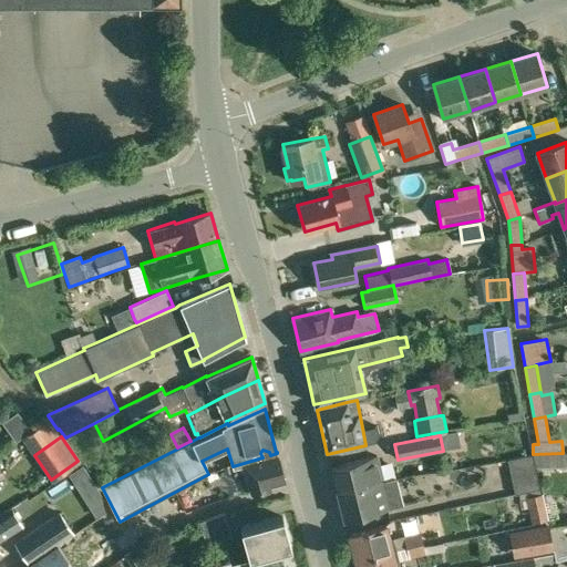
[(270,484),(285,481),(277,453),(270,455),(269,452),(263,450),(260,453),(263,457),(233,466),(228,467),(229,475),(241,482),(247,481),(250,492),(271,486),(270,484)]
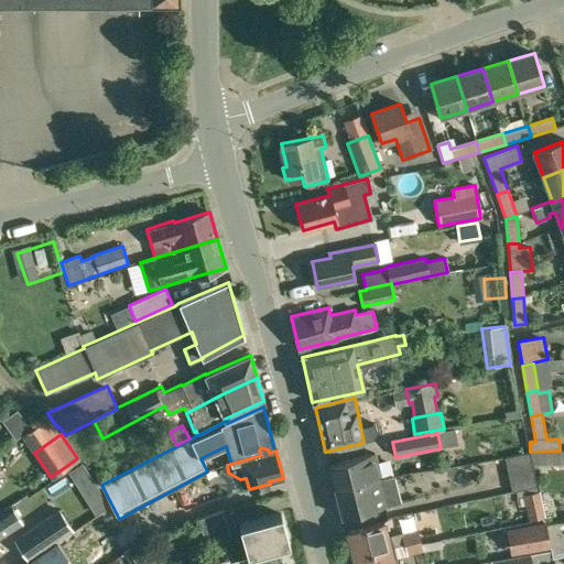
[(560,451),(530,452),(533,466),(563,464),(563,449),(560,449),(560,451)]
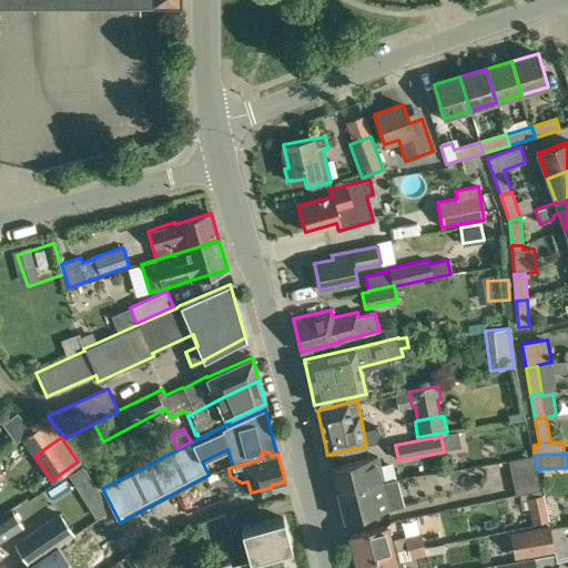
[(384,484),(384,483),(377,457),(332,468),(338,495),(384,484)]
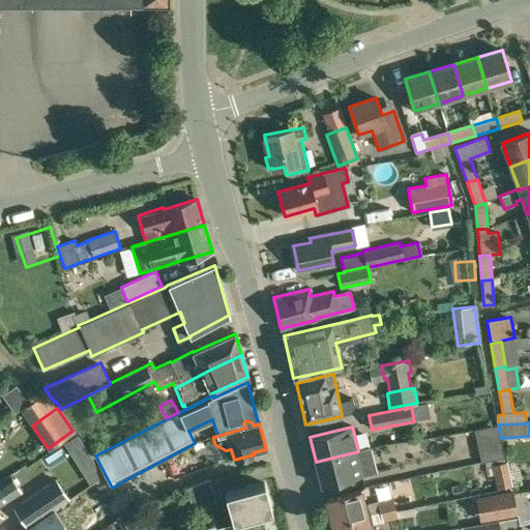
[(481,464),(504,459),(498,427),(474,431),(481,464)]
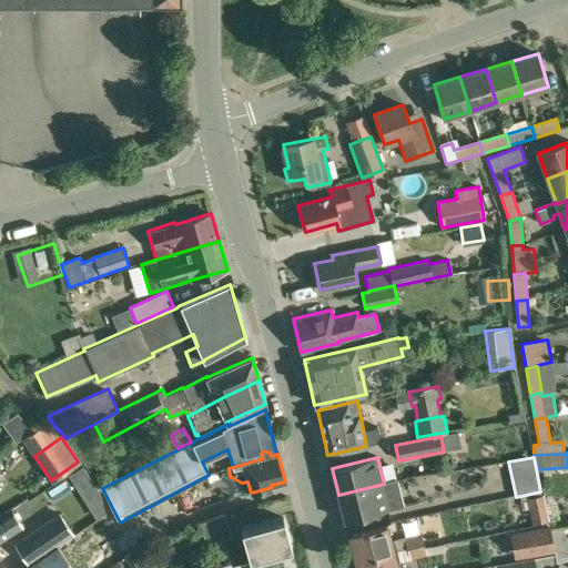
[(384,484),(338,495),(345,521),(404,507),(397,479),(384,483),(384,484)]
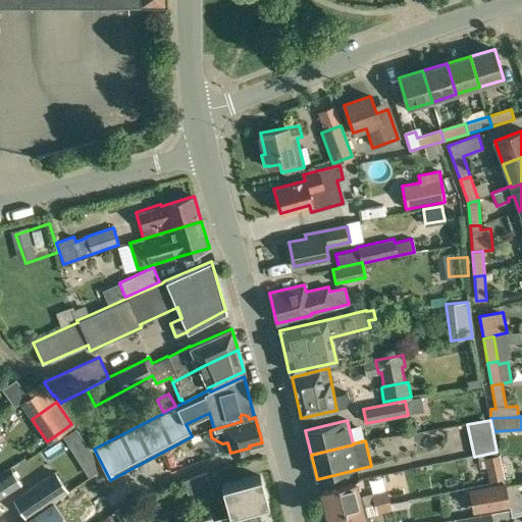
[(504,479),(501,463),(499,454),(484,458),(489,482),(504,479)]
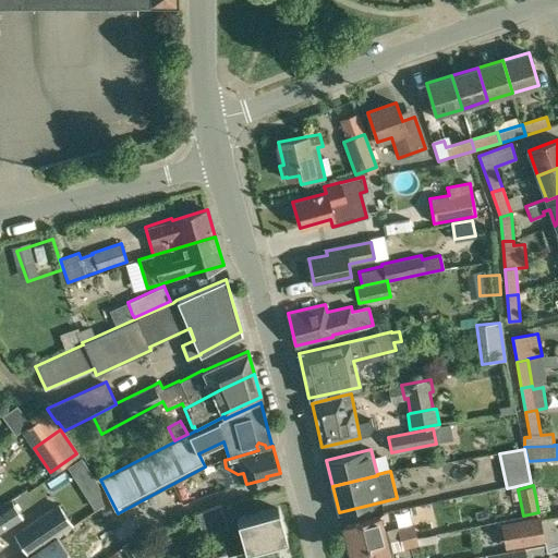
[(11,500),(0,507),(0,546),(3,543),(0,540),(0,532),(23,518),(12,499),(11,499),(11,500)]
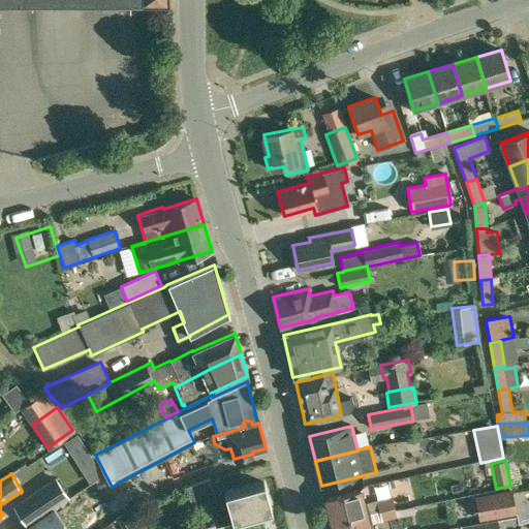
[(12,504),(27,528),(61,503),(69,498),(55,476),(12,504)]
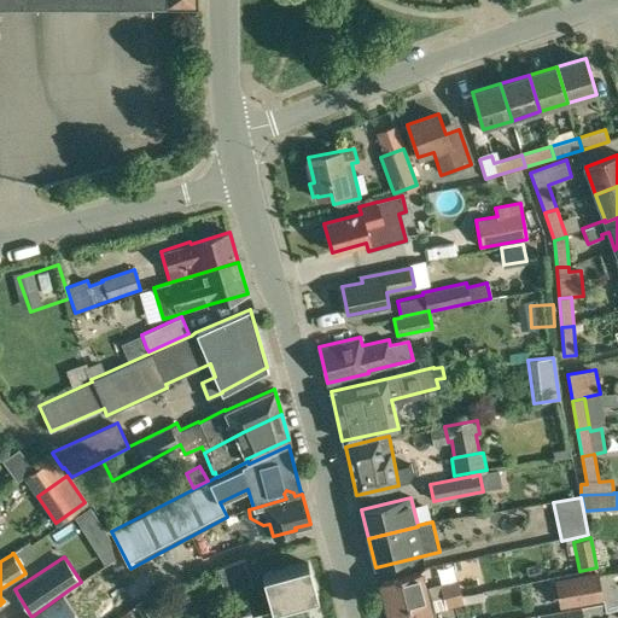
[(223,593),(252,584),(245,559),(217,569),(223,593)]
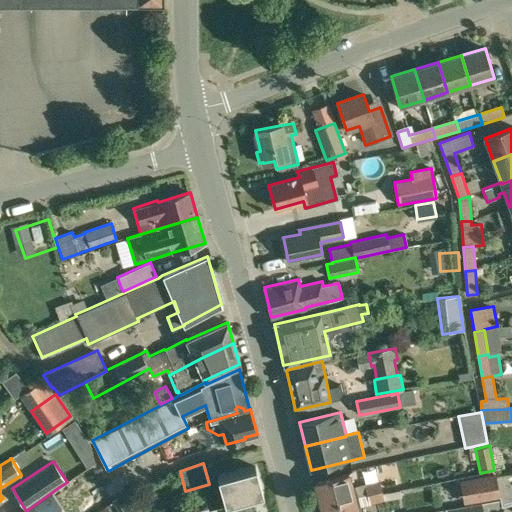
[(257,511),(253,496),(263,494),(255,466),(217,477),(224,502),(208,507),(207,504),(179,511),(257,511)]
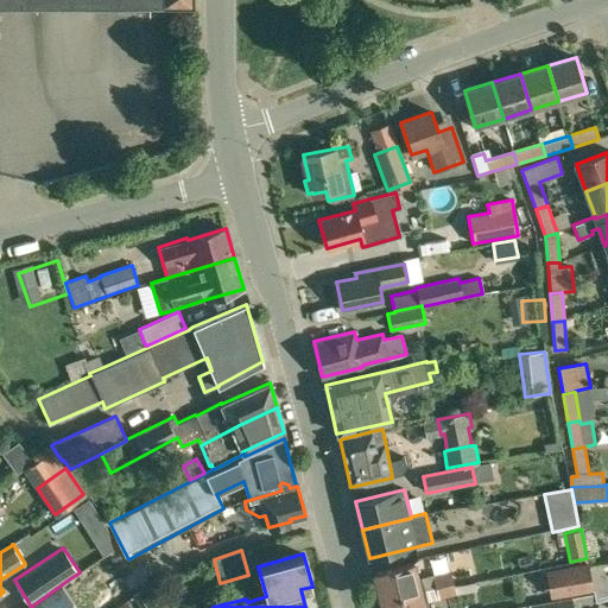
[(413,563),(373,575),(380,601),(420,590),(418,578),(413,563)]
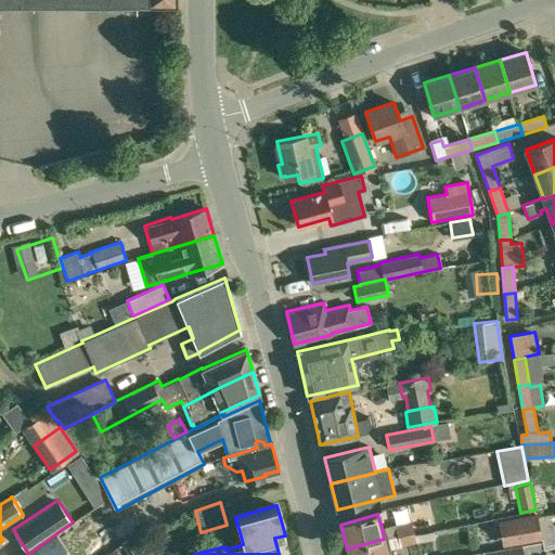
[(537,514),(517,517),(521,542),(541,539),(537,514)]
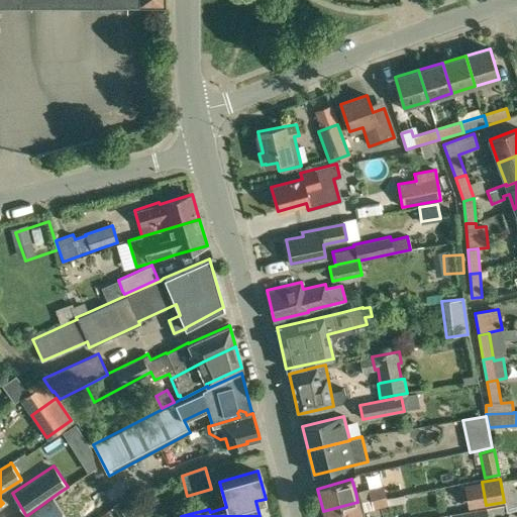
[(506,504),(507,512),(516,509),(516,500),(513,483),(502,485),(506,504)]
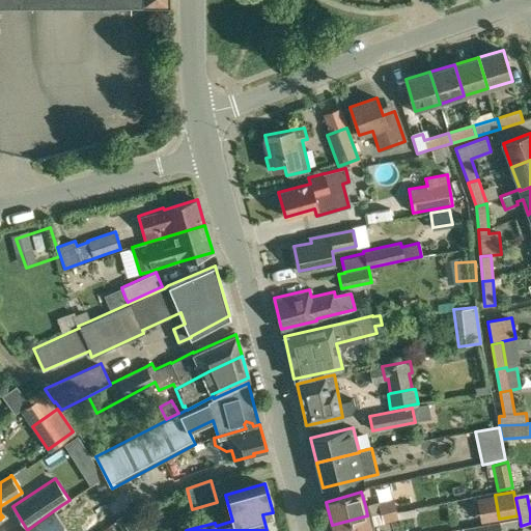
[(378,502),(376,502),(380,513),(396,509),(393,498),(378,502)]
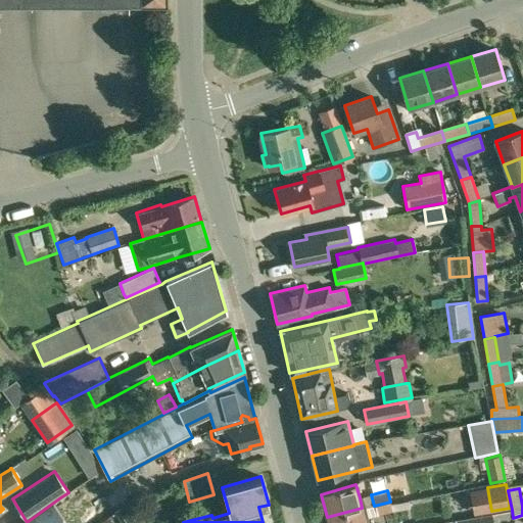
[(362,508),(327,517),(328,522),(366,522),(365,517),(377,515),(392,511),(390,502),(374,506),(362,508)]
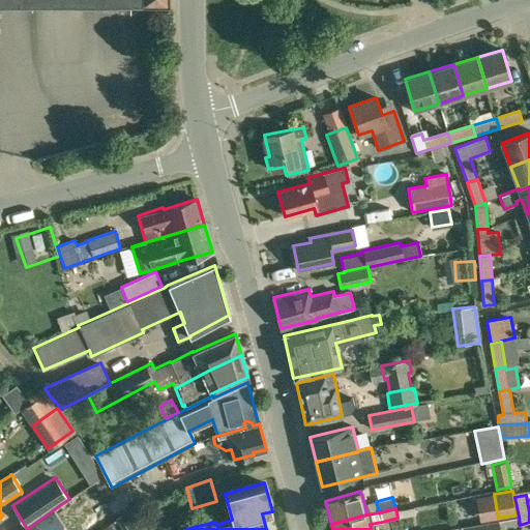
[(66,529),(54,510),(23,529),(66,529)]
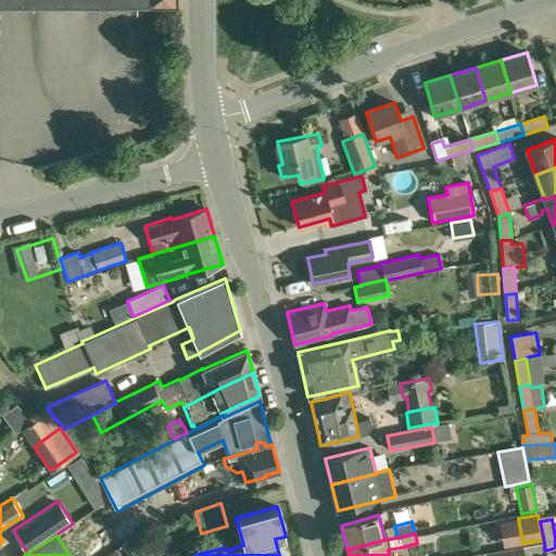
[(539,552),(545,551),(544,542),(543,542),(522,546),(483,553),(484,555),(477,555),(523,555),(523,552),(538,550),(539,552)]
